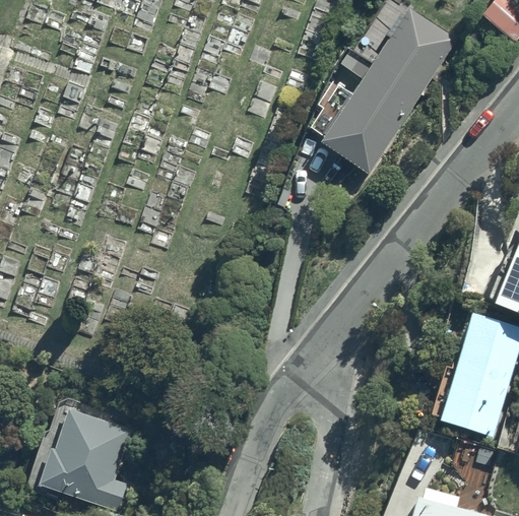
[(322,143),(369,174),(434,77),(438,79),(462,40),(407,0),(401,0),(401,1),(399,0),(383,0),(352,49),(373,61),(352,93),(332,81),(316,107),(321,110),(310,128),(325,138),(322,143)]
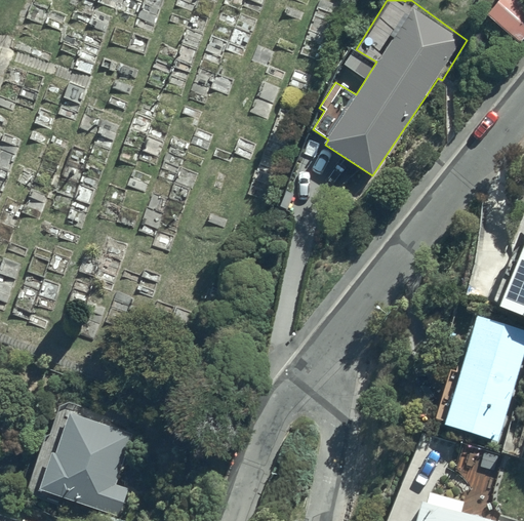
[(523,4),(518,0),(498,0),(486,17),(520,42),(523,37),(523,4)]
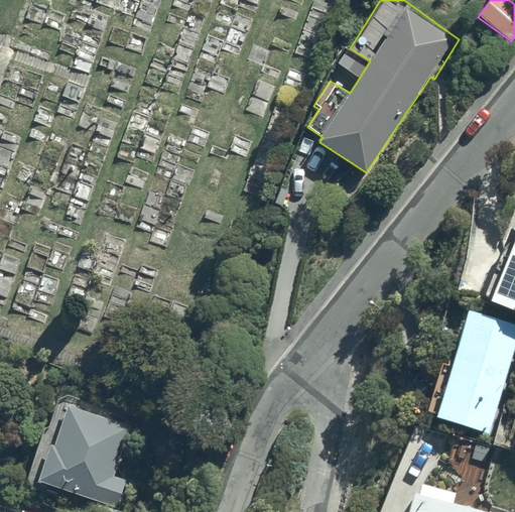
[(514,242),(507,240),(484,296),(491,299),(490,303),(514,313),(514,242)]
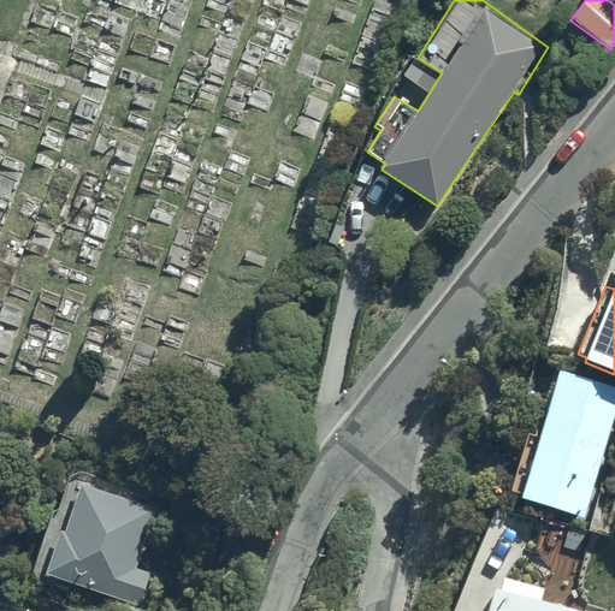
[(585,518),(614,417),(614,385),(560,368),(539,434),(528,432),(510,491),(522,493),(520,498),(585,518)]
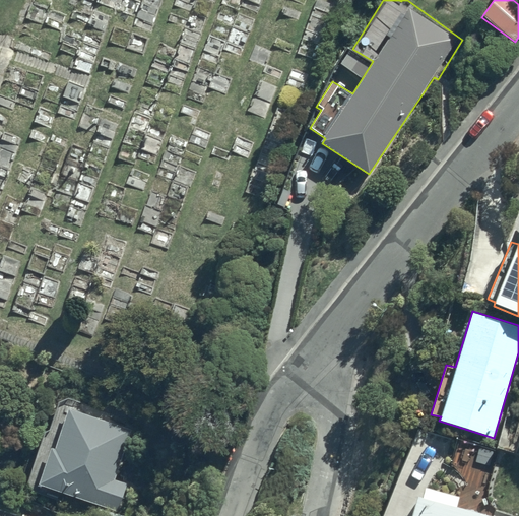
[(132,427),(69,406),(56,447),(51,446),(40,482),(121,508),(129,479),(117,475),(132,427)]
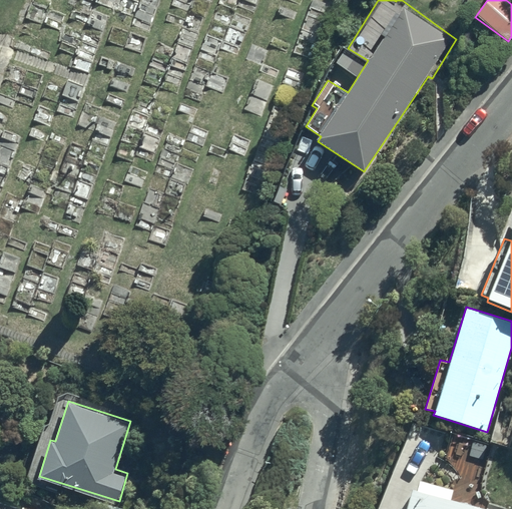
[(418,492),(411,490),(406,508),(490,508),(451,499),(454,489),(421,481),(418,492)]
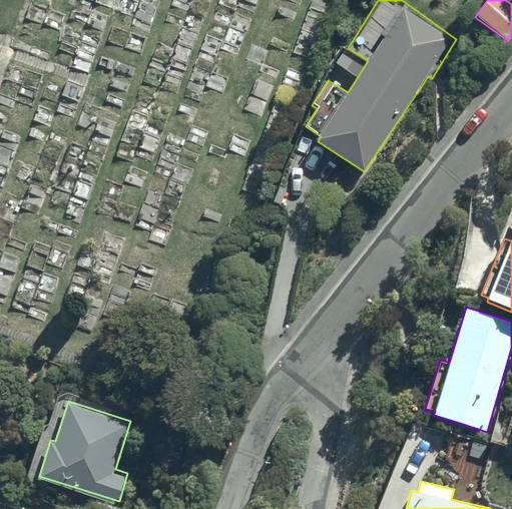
All buildings are outlined.
